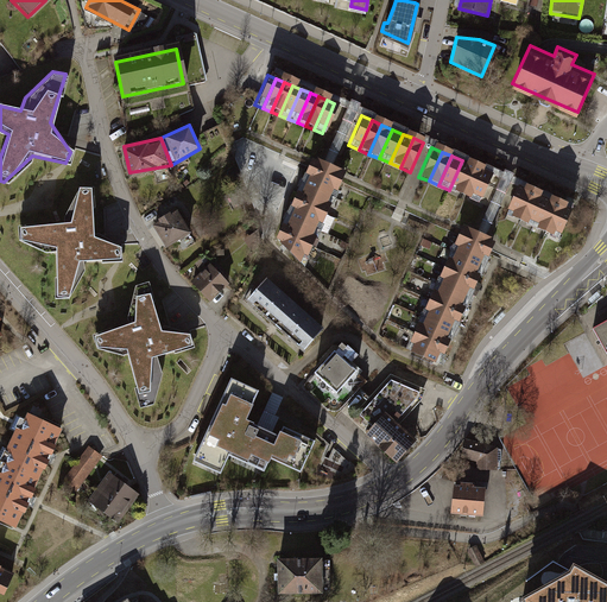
[(343,173),(310,159),(307,168),(340,182),(343,173)]
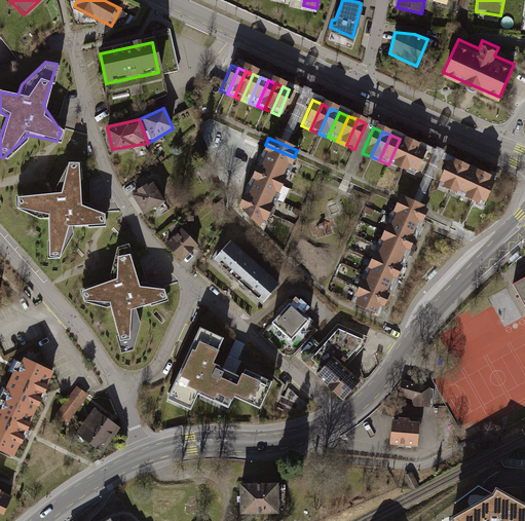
[(409,143),(400,139),(388,164),(398,169),(409,143)]
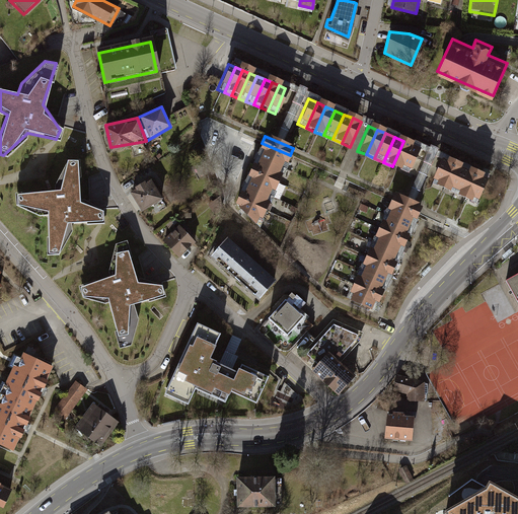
[(413,145),(403,141),(392,166),(401,170),(413,145)]
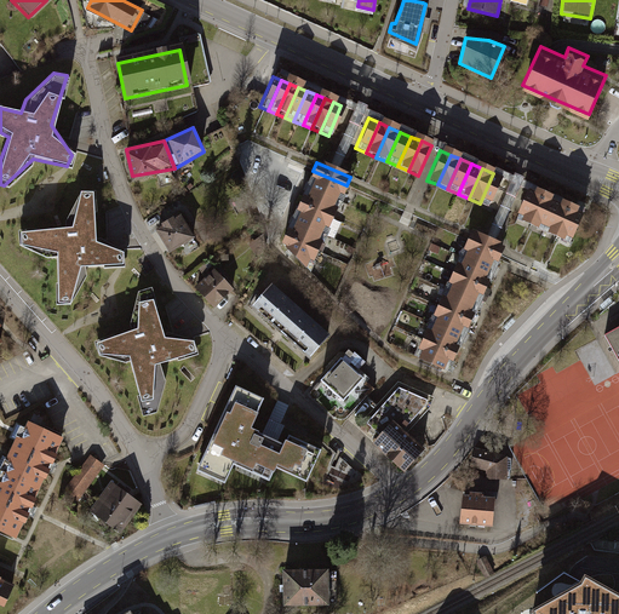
[(347,185),(313,171),(309,178),(343,194),(347,185)]
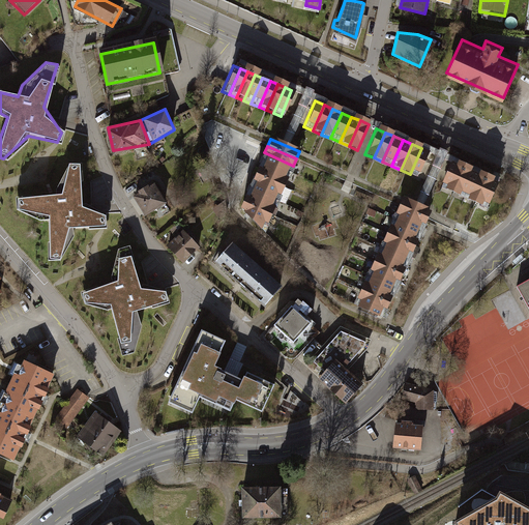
[(430,152),(421,148),(410,174),(418,178),(430,152)]
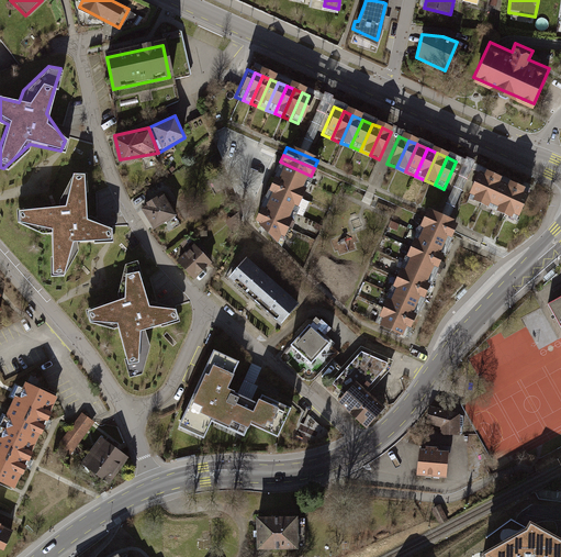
[(311,176),(280,162),(277,169),(309,182),(311,176)]
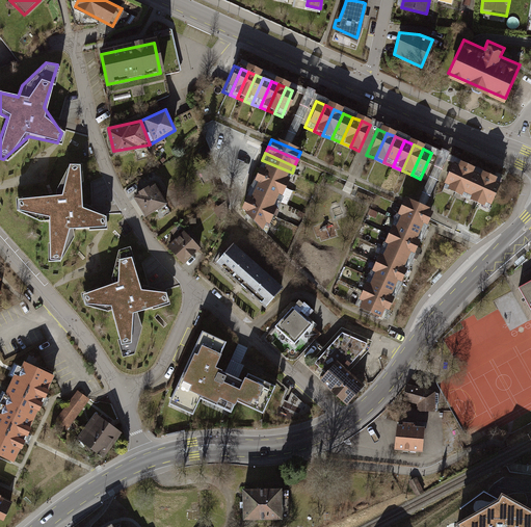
[(450,162),(443,159),(431,185),(439,188),(450,162)]
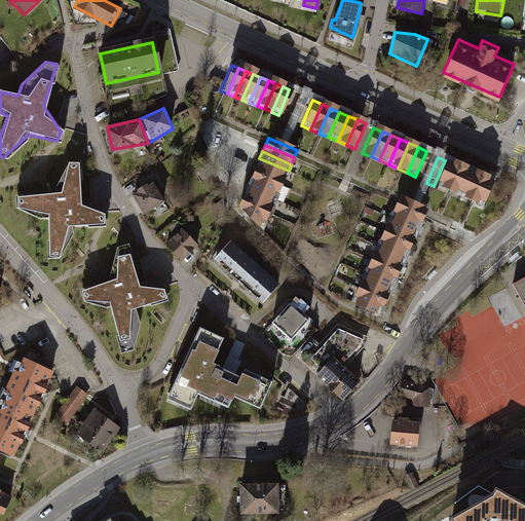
[(289,171),(259,158),(256,165),(286,178),(289,171)]
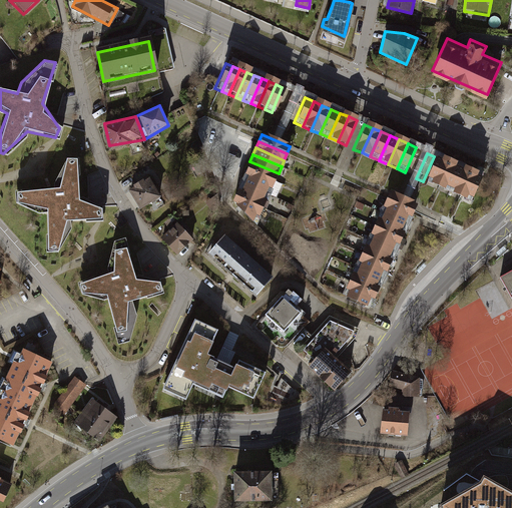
[(48,248),(58,248),(71,226),(71,218),(103,216),(103,205),(83,194),(80,194),(78,155),(67,155),(54,183),(14,188),(16,200),(39,210),(47,210),(48,248)]
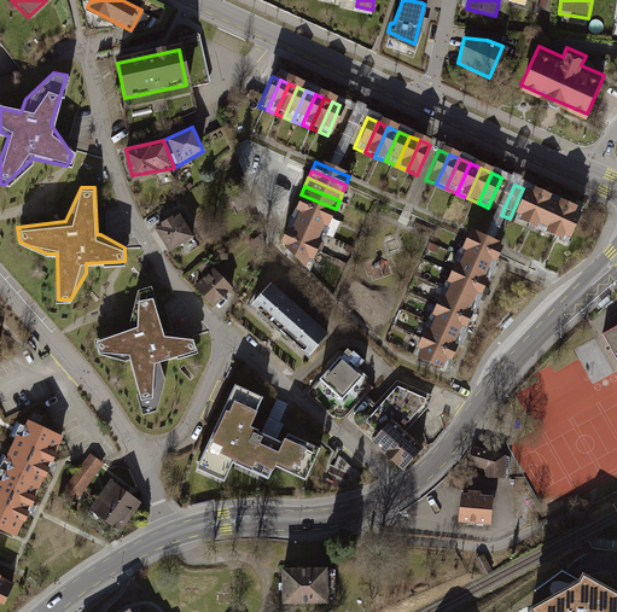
[(531,192),(523,188),(510,219),(518,222),(531,192)]
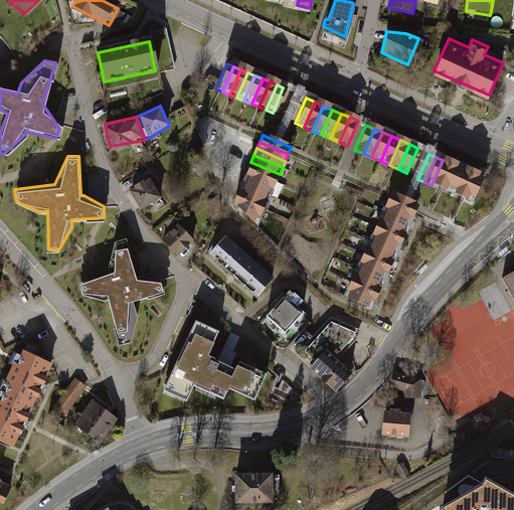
[(450,163),(443,160),(432,185),(439,188),(450,163)]
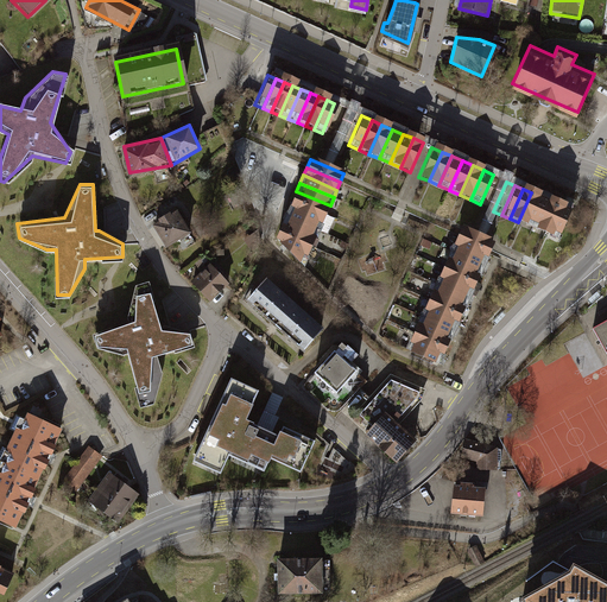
[(330,206),(296,191),(292,200),(327,214),(330,206)]
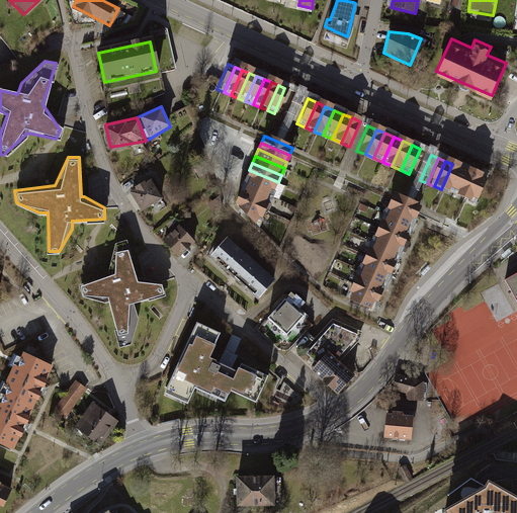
[(459,167),(452,164),(441,189),(448,192),(459,167)]
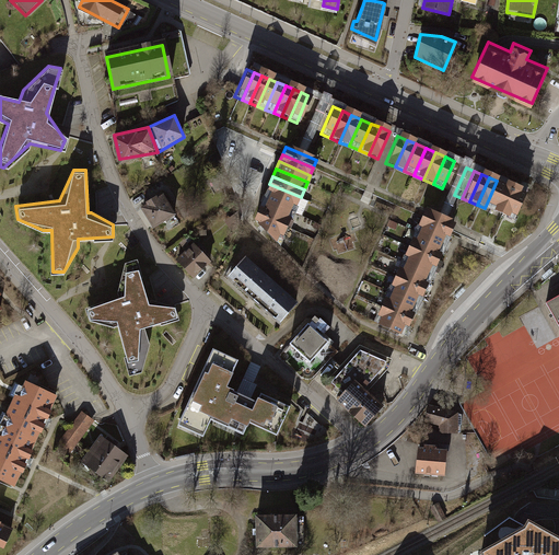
[(505,185),(497,181),(485,208),(492,211),(505,185)]
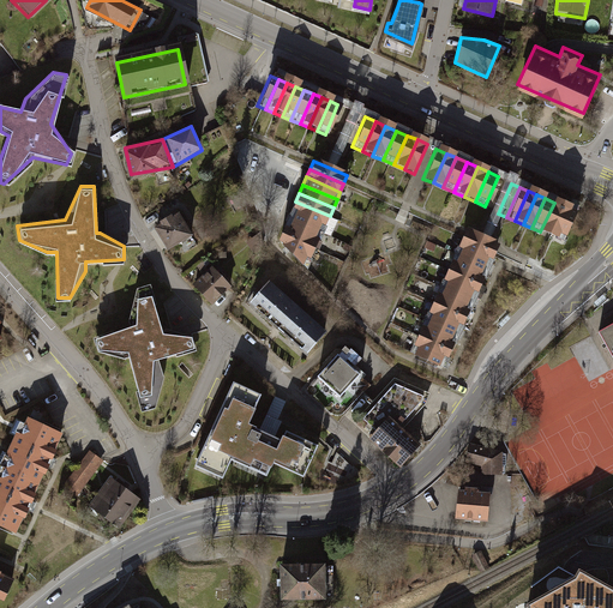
[(330,216),(295,202),(292,210),(326,224),(330,216)]
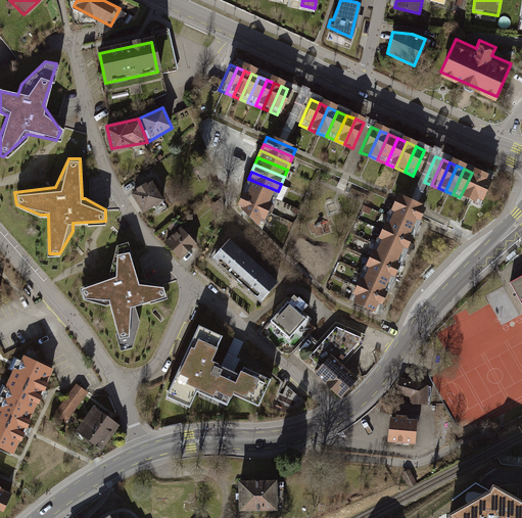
[(479,176),(472,173),(460,197),(468,201),(479,176)]
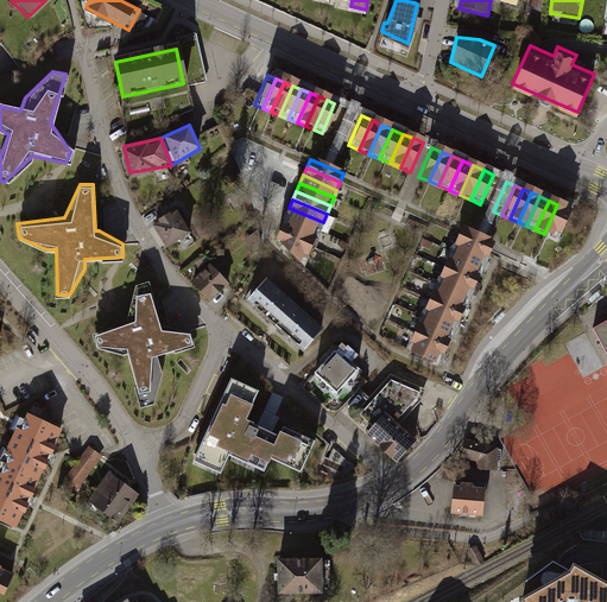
[(564,208),(557,204),(544,234),(551,238),(564,208)]
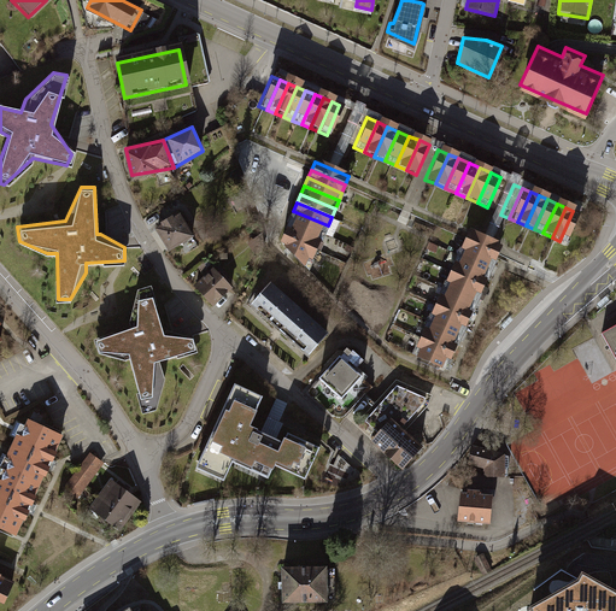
[(328,225),(293,211),(289,219),(324,234),(328,225)]
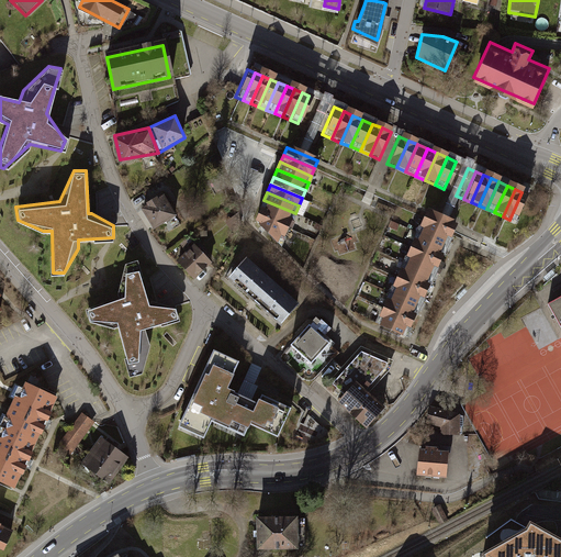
[(529,196),(522,192),(509,220),(517,223),(529,196)]
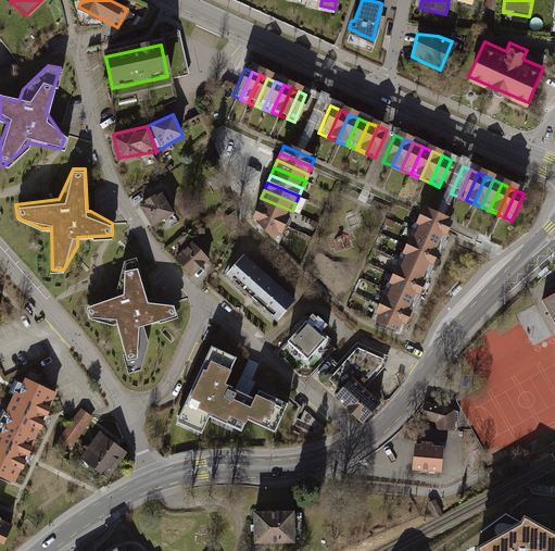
[(160,192),(140,202),(151,224),(171,214),(160,192)]
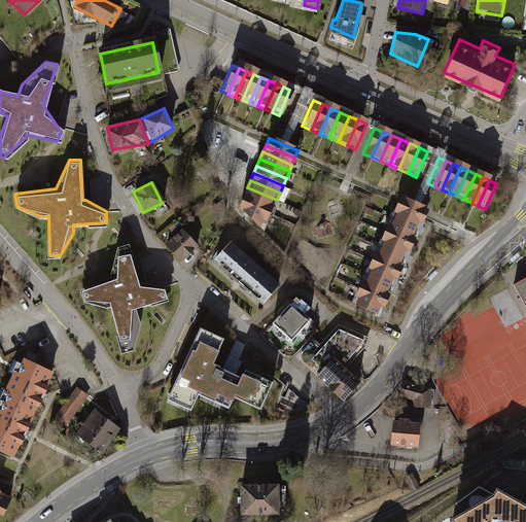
[(277,200),(247,187),(244,194),(274,207),(277,200)]
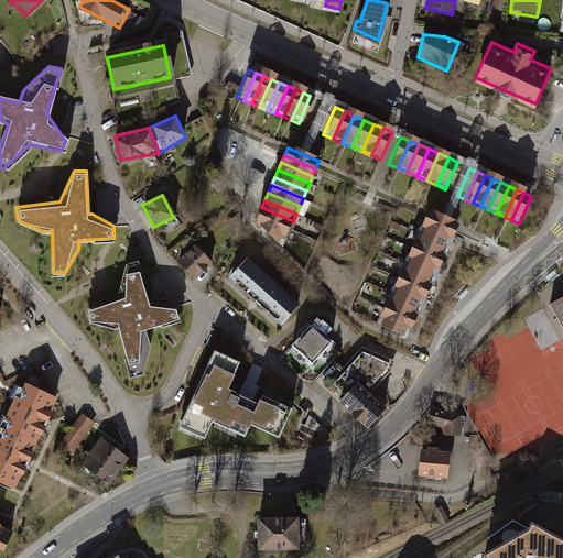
[(293,221),(261,207),(259,215),(290,228),(293,221)]
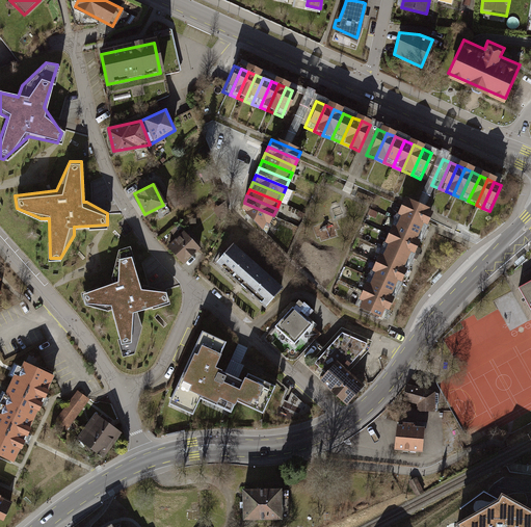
[(273,215),(244,203),(241,210),(270,222),(273,215)]
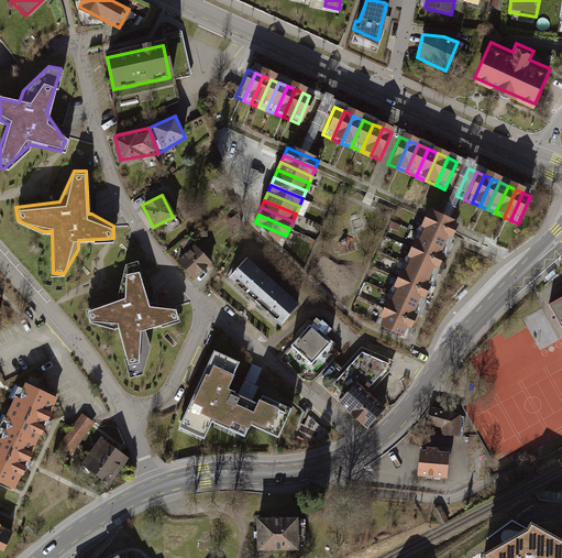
[(454,231),(422,218),(420,225),(451,238),(454,231)]
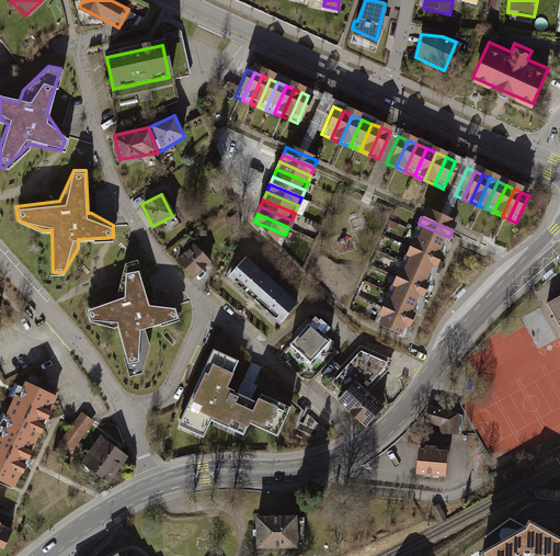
[(449,237),(419,224),(415,231),(446,245),(449,237)]
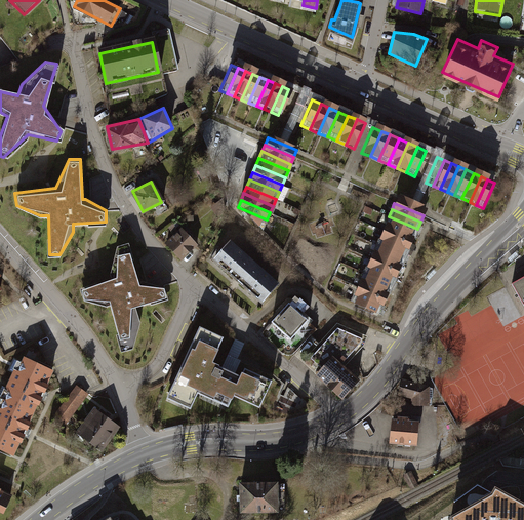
[(417,229),(389,216),(386,224),(414,236),(417,229)]
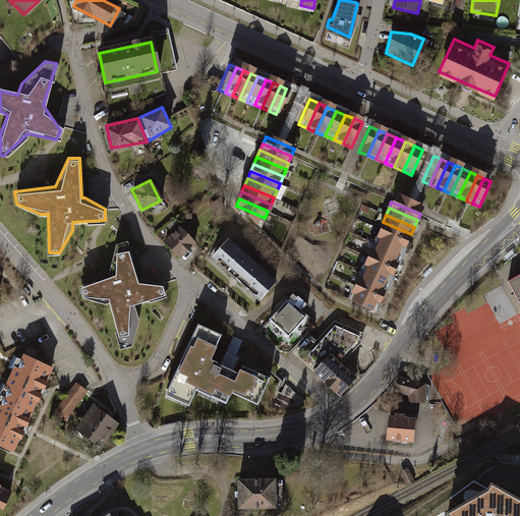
[(411,234),(383,222),(380,229),(408,241),(411,234)]
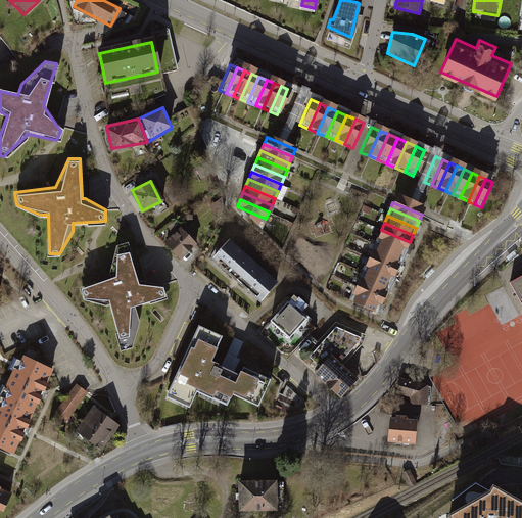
[(196,242),(181,228),(165,242),(180,257),(196,242)]
